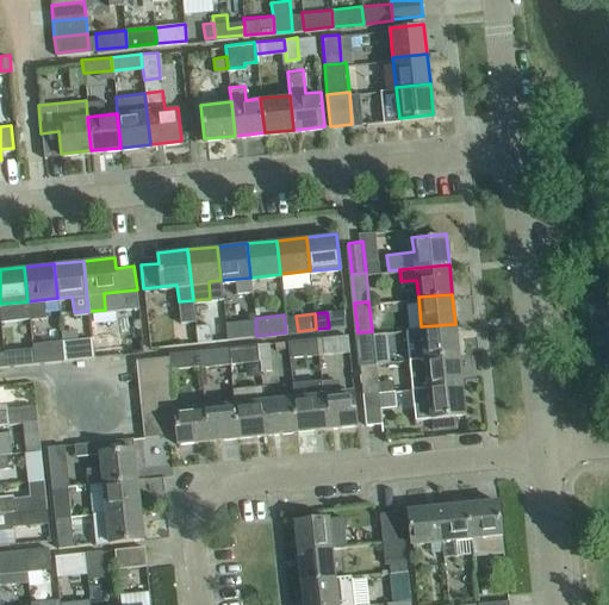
[(256,336),(255,318),(225,322),(228,338),(256,336)]
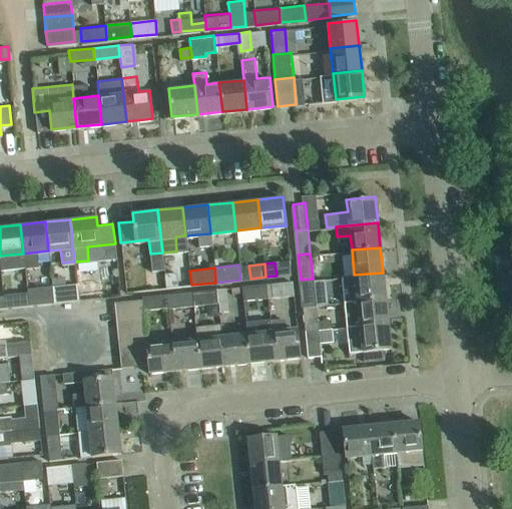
[(164,274),(166,287),(175,287),(173,273),(164,274)]
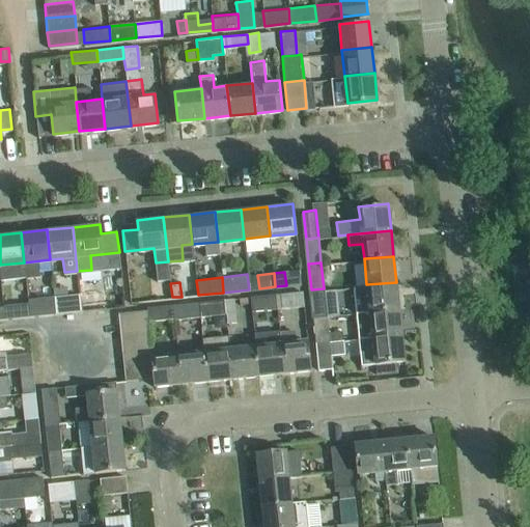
[(398,308),(396,282),(366,284),(369,310),(398,308)]
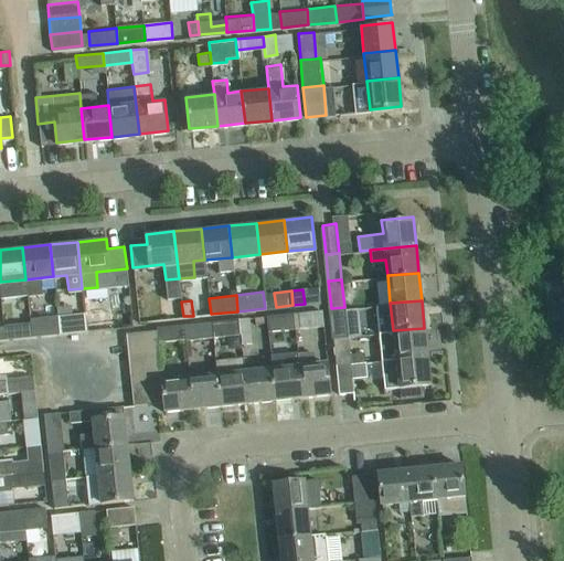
[(344,307),(331,308),(333,336),(347,335),(344,307)]
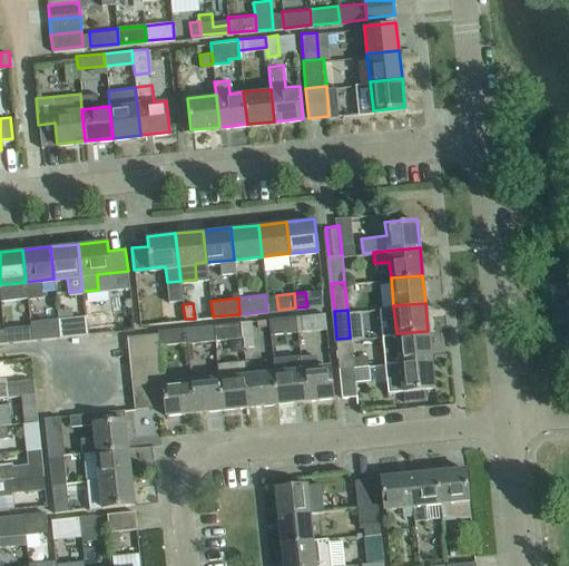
[(296,315),(297,330),(329,327),(326,312),(296,315)]
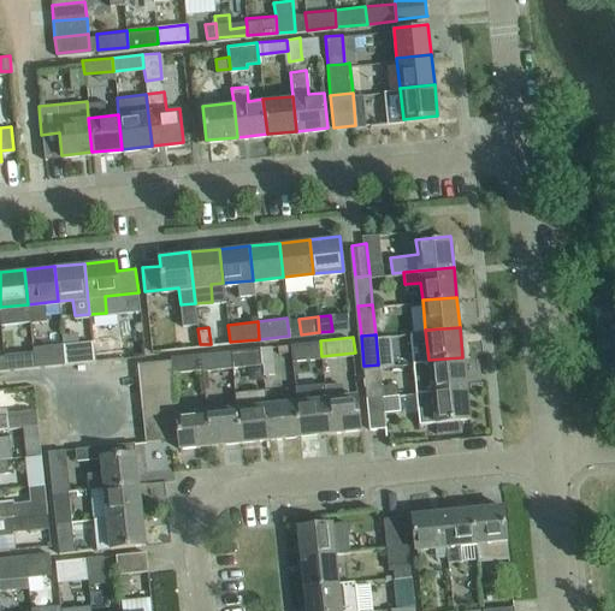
[(34,365),(33,350),(31,338),(21,339),(23,366),(34,365)]
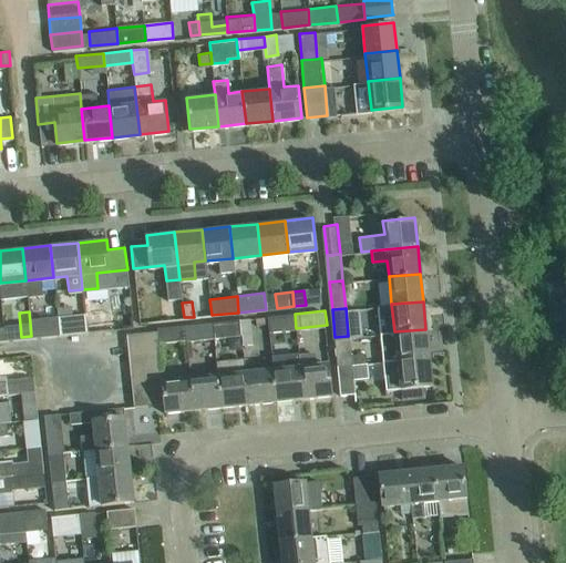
[(86,330),(85,313),(58,316),(58,319),(59,334),(86,330)]
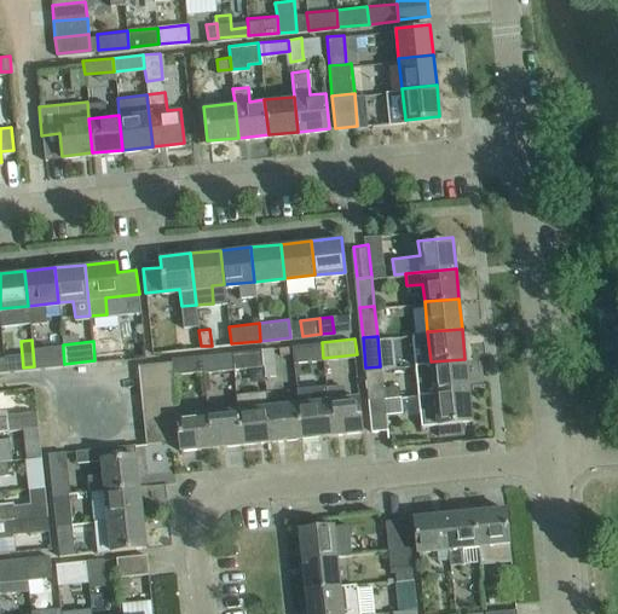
[(323,358),(322,342),(292,346),(293,360),(323,358)]
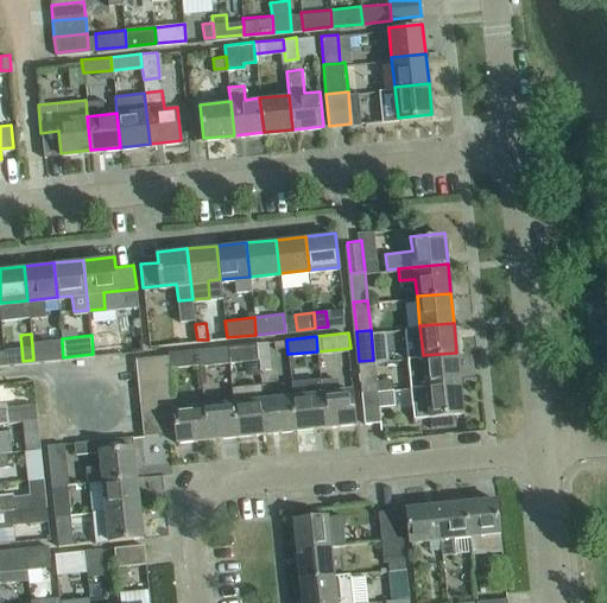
[(288,354),(286,340),(257,343),(259,357),(260,370),(272,369),(271,356),(288,354)]
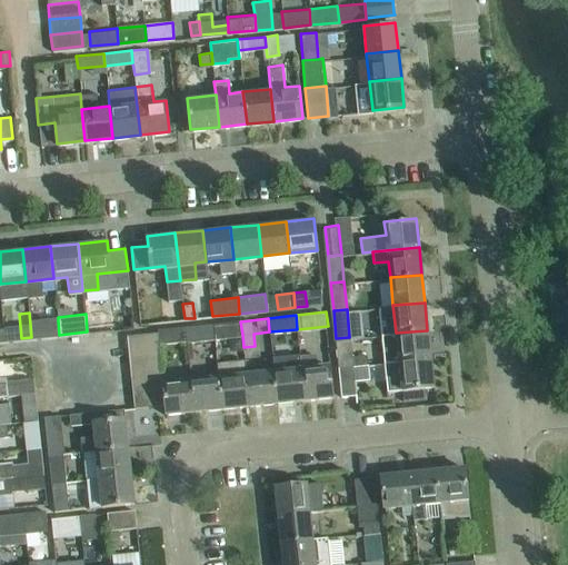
[(30,324),(31,337),(46,336),(59,335),(58,320),(45,321),(30,324)]
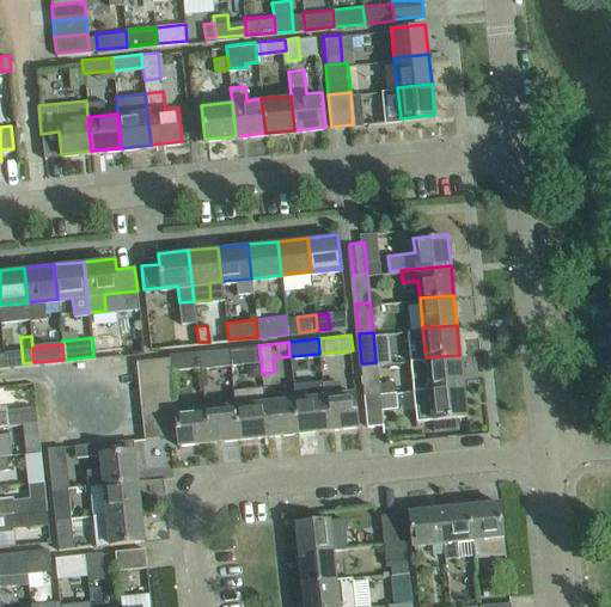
[(261,360),(258,345),(230,348),(231,363),(261,360)]
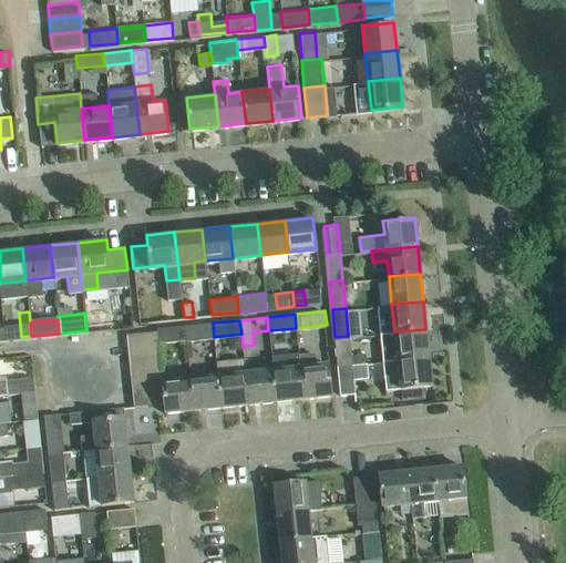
[(213,323),(184,326),(186,340),(214,337),(213,323)]
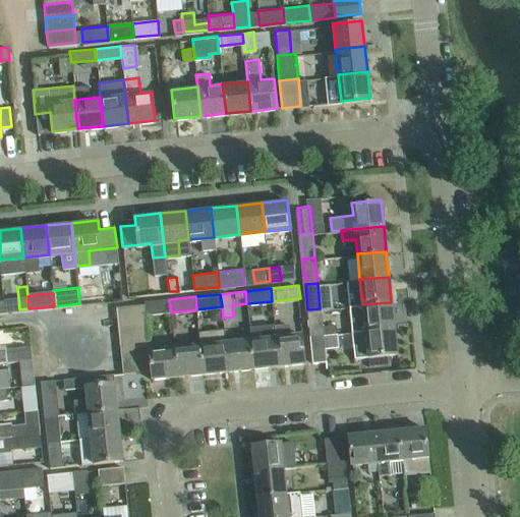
[(171,312),(169,299),(145,302),(146,314),(171,312)]
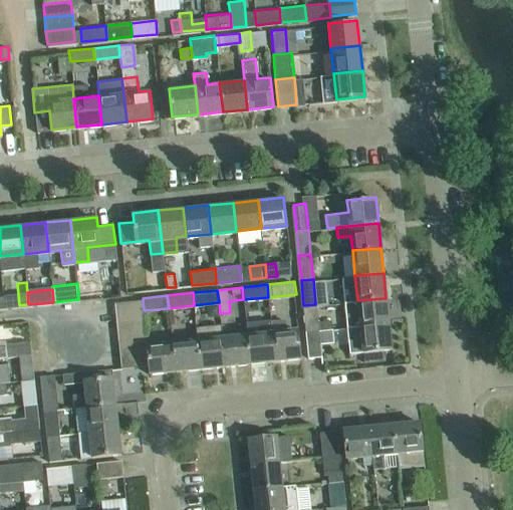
[(144,310),(143,298),(114,301),(115,315),(144,312),(144,310)]
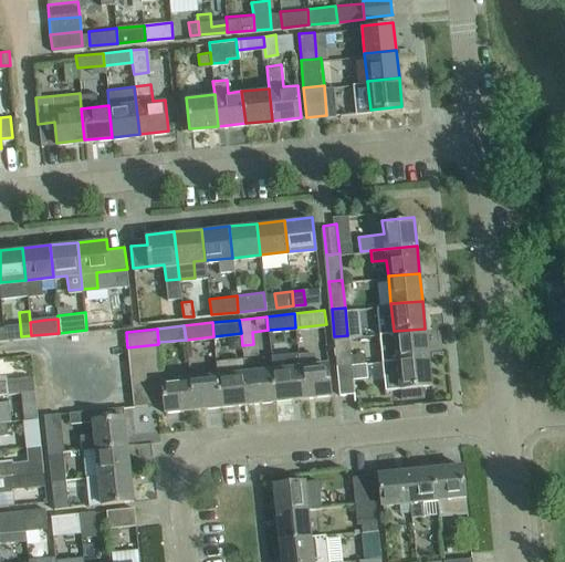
[(425,329),(394,331),(396,358),(428,355),(425,329)]
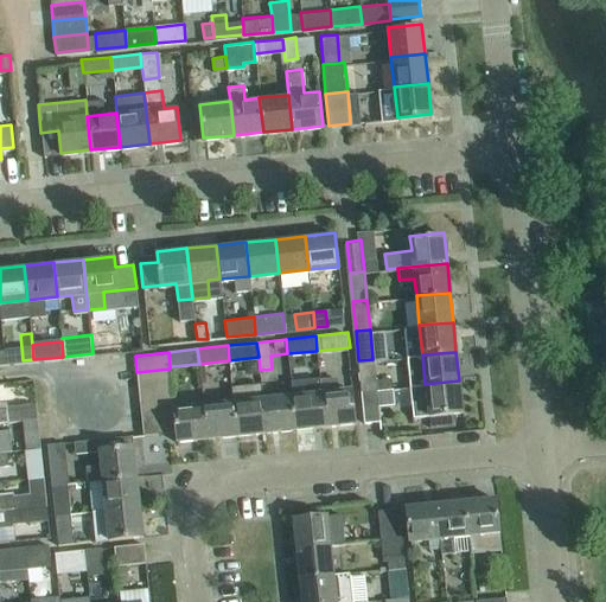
[(372,359),(358,360),(362,390),(393,388),(389,357),(372,359)]
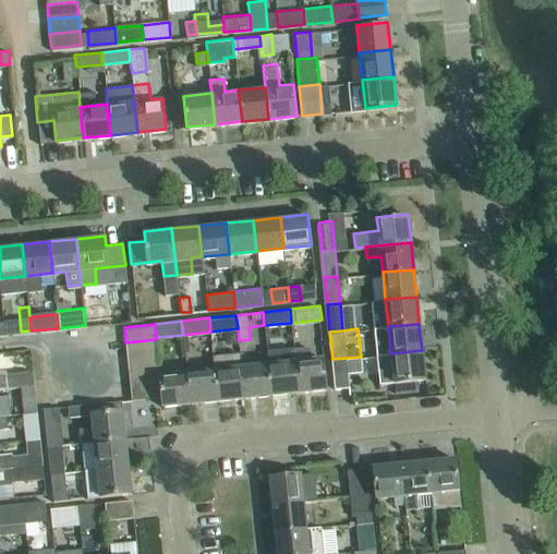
[(158,353),(156,339),(125,342),(128,357),(158,353)]
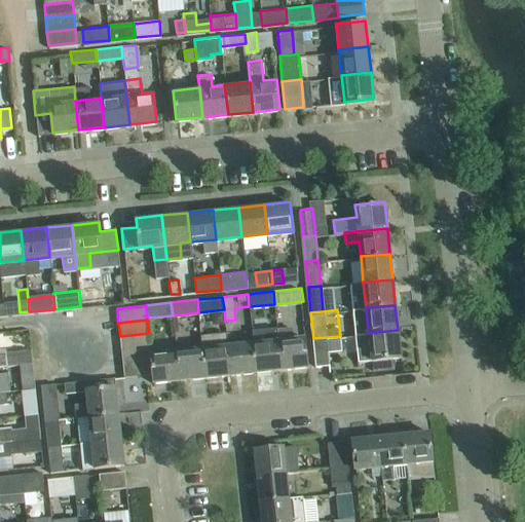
[(398,330),(368,333),(354,334),(358,361),(371,359),(391,357),(401,356),(398,330)]
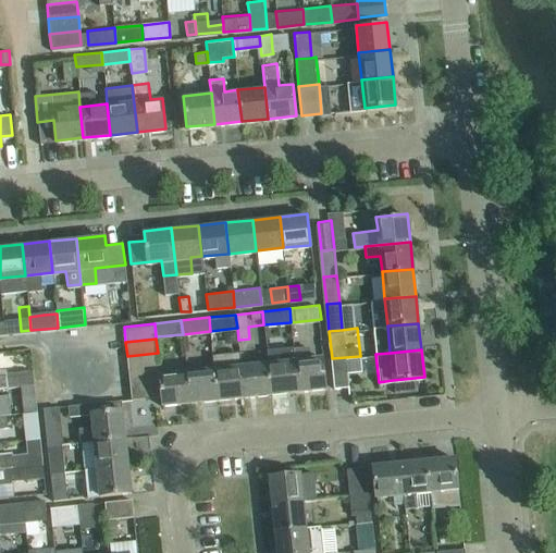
[(158,353),(127,356),(128,370),(159,367),(158,353)]
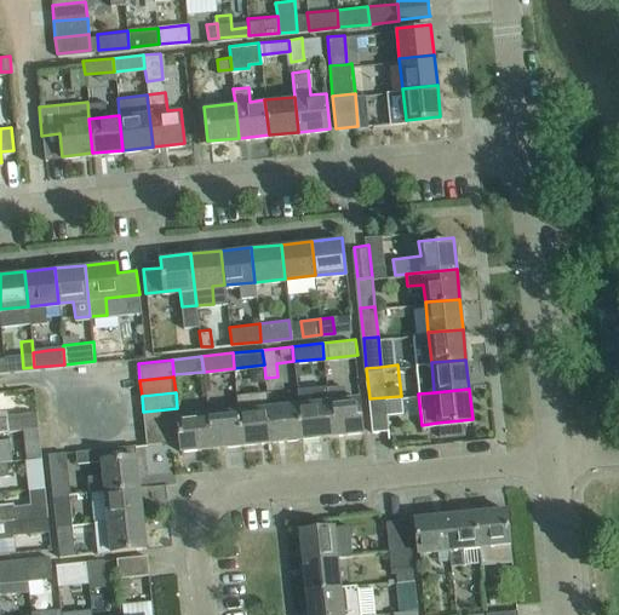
[(327,398),(331,434),(362,431),(359,396),(327,398)]
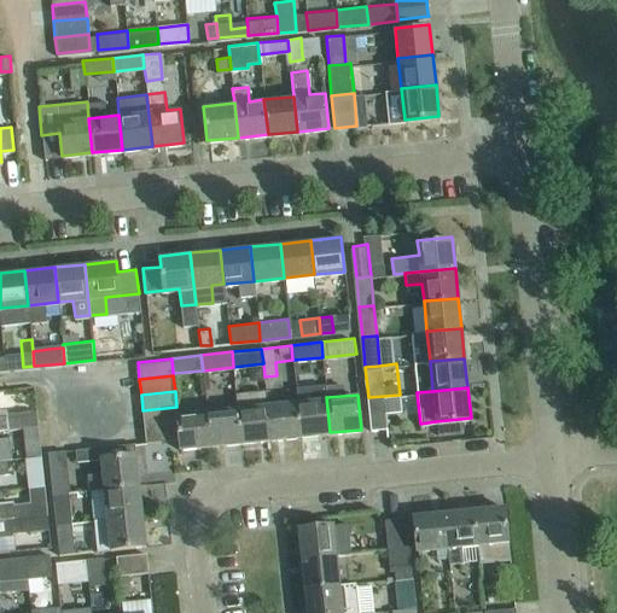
[(401,409),(400,395),(368,397),(371,428),(388,426),(386,410),(401,409)]
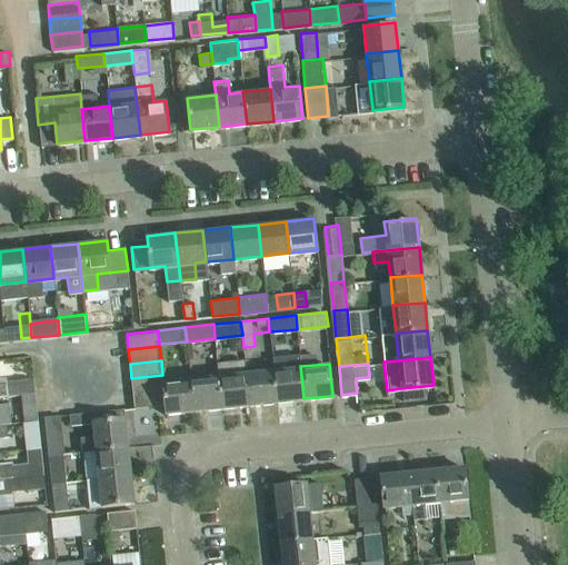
[(304,398),(300,366),(273,369),(277,402),(304,398)]
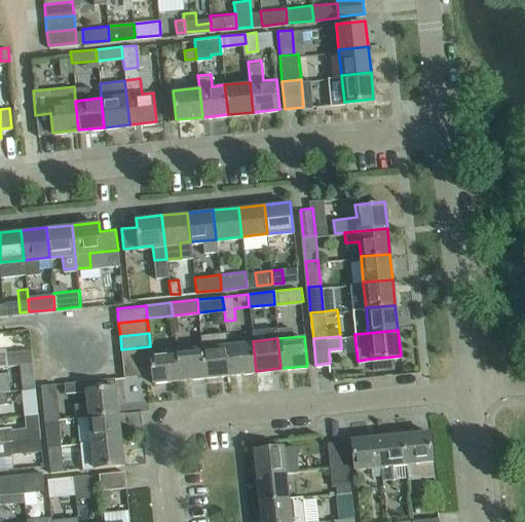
[(256,371),(253,341),(227,344),(230,373),(256,371)]
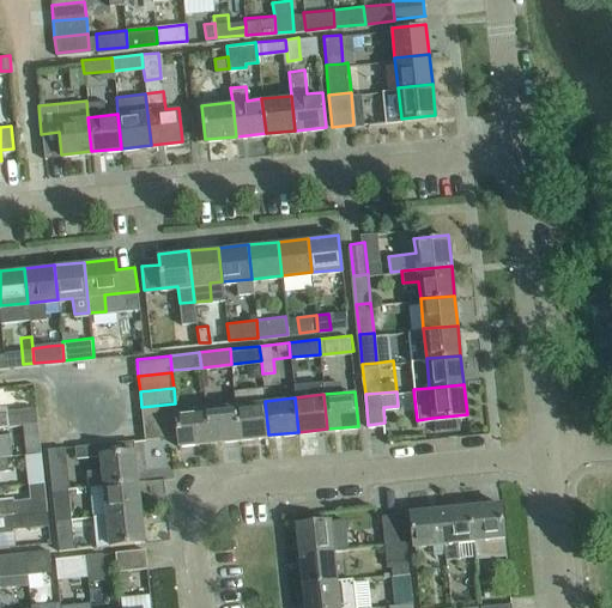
[(265,401),(236,403),(240,438),(268,435),(265,401)]
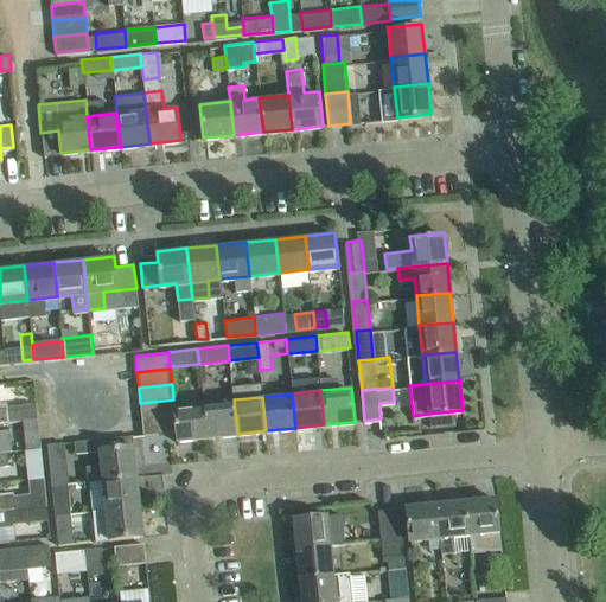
[(34,399),(5,403),(0,403),(0,420),(37,416),(34,399)]
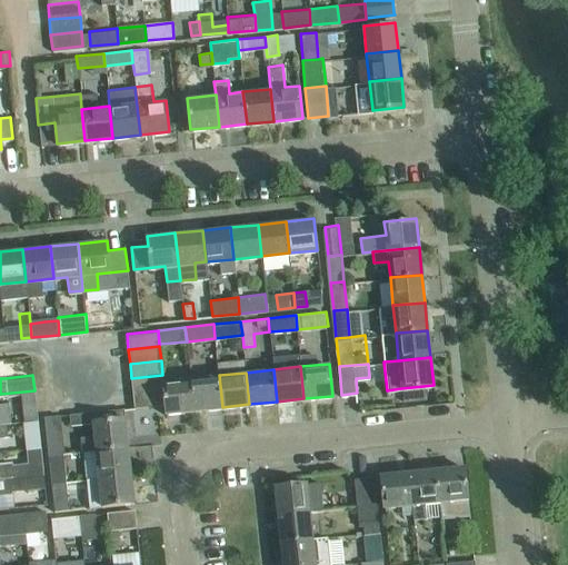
[(163,387),(163,380),(162,375),(131,378),(132,390),(163,387)]
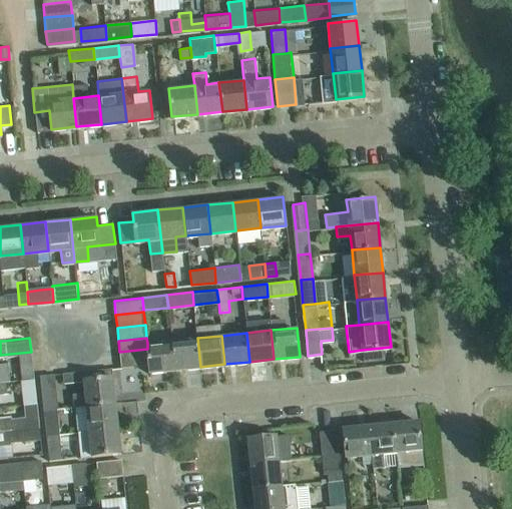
[(197,338),(171,341),(175,370),(200,367),(197,338)]
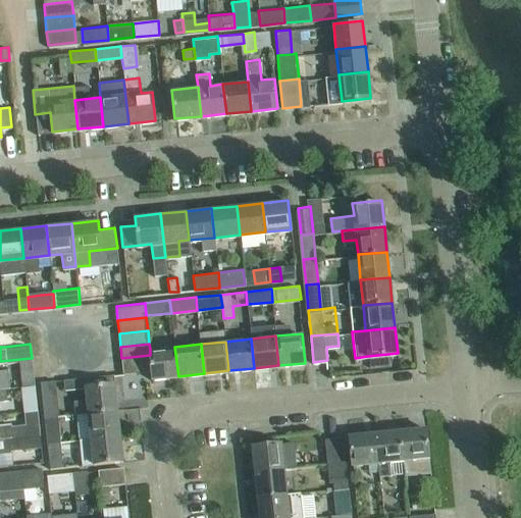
[(174,347),(150,349),(150,355),(151,369),(152,378),(178,376),(174,347)]
